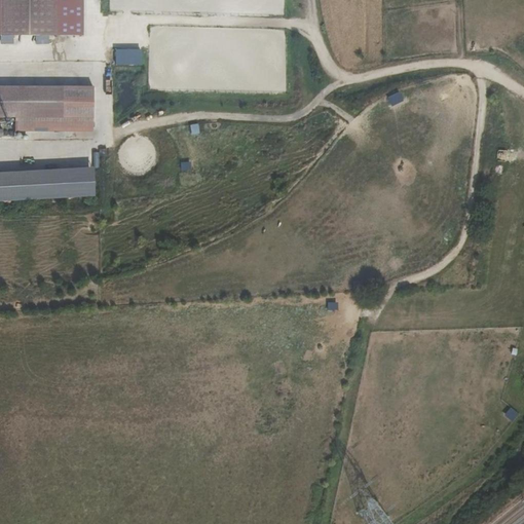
[(0,35),(83,35),(83,0),(0,0),(0,35)]
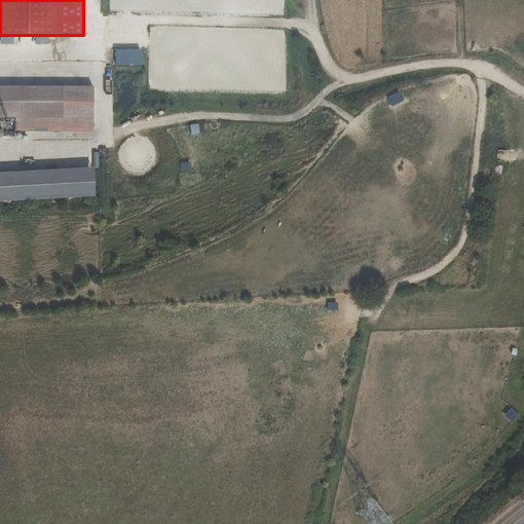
[(114,64),(140,65),(140,49),(115,48),(114,64)]
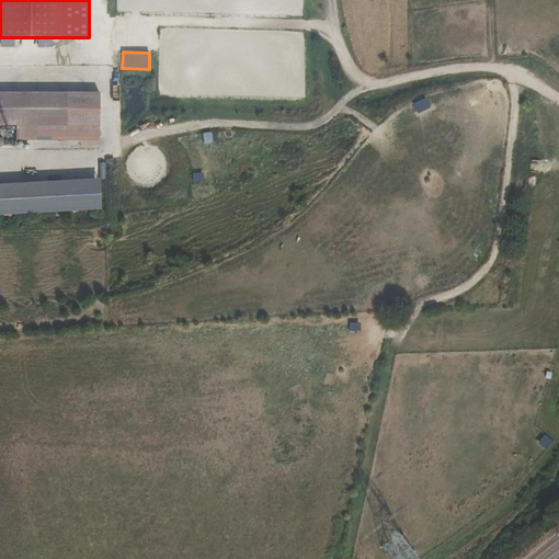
[(101,91),(0,90),(0,128),(15,128),(15,139),(100,139),(101,91)]
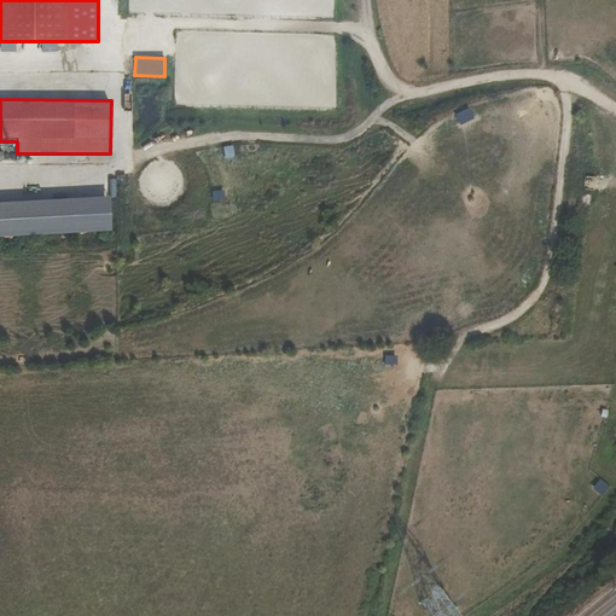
[(0,237),(110,230),(108,197),(0,204),(0,237)]
